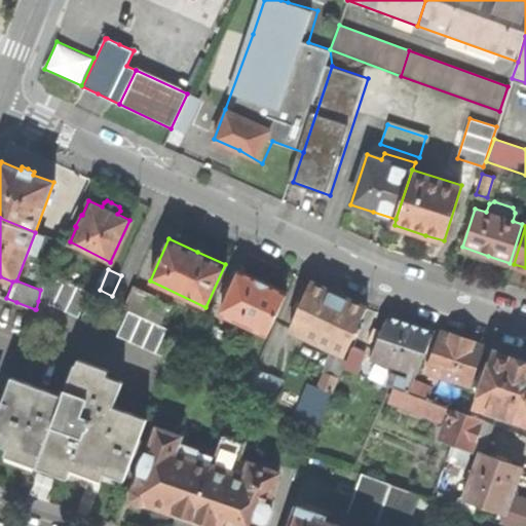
[(257,279),(239,271),(220,313),(267,335),(286,293),(269,286),(269,279),(265,277),(261,275),(257,279)]
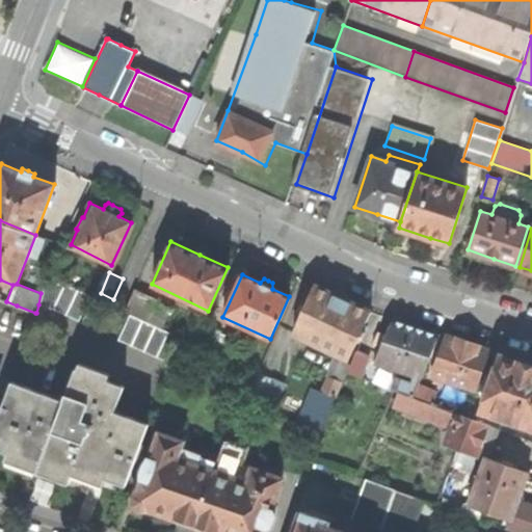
[(45,275),(41,293),(38,304),(51,310),(51,309),(77,321),(89,296),(45,275)]
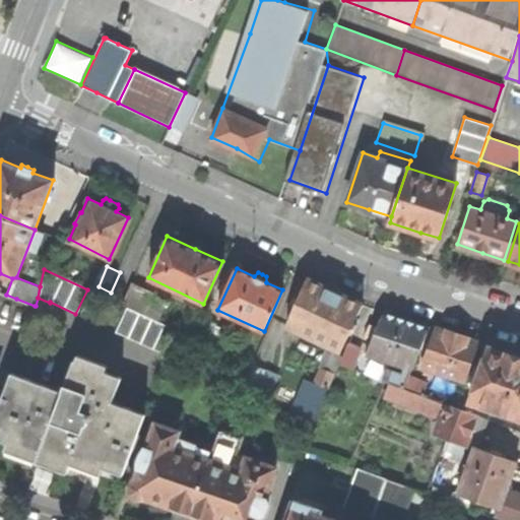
[(335,291),(308,279),(285,325),(340,350),(349,331),(352,332),(356,325),(353,323),(362,304),(335,291)]
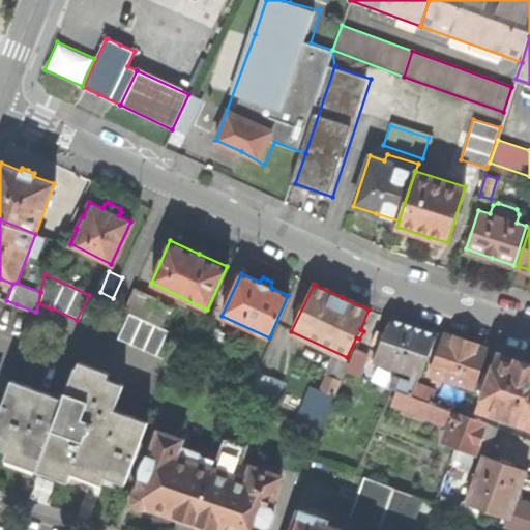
[(123,311),(127,313),(160,327),(170,307),(155,301),(156,298),(135,288),(123,311)]
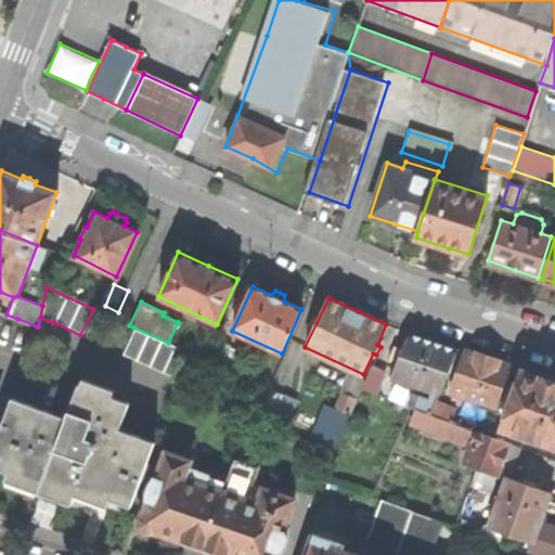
[(5,353),(25,360),(37,326),(17,319),(5,353)]
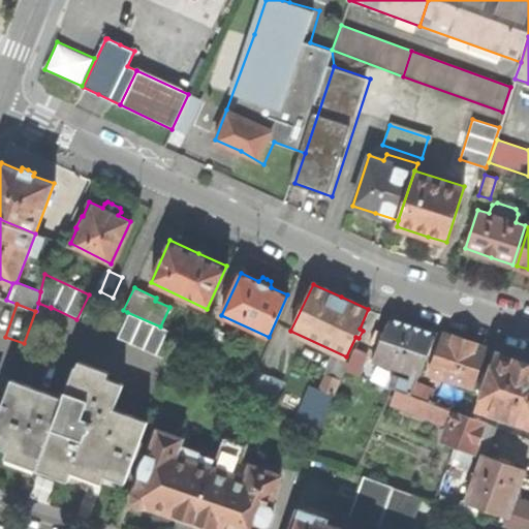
[(167,360),(179,335),(160,327),(127,312),(117,337),(167,360)]
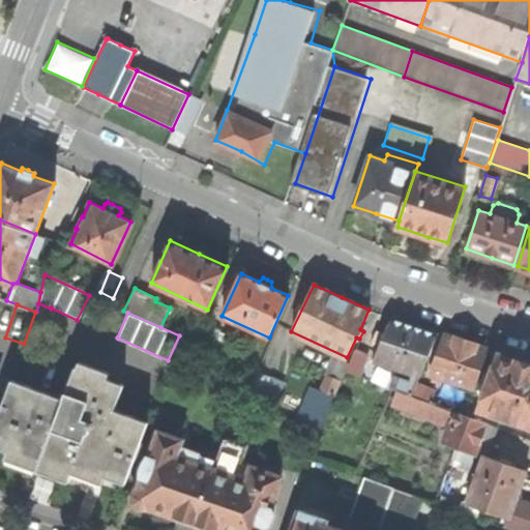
[(379,346),(373,360),(413,374),(411,381),(396,376),(392,388),(412,394),(417,383),(437,334),(412,325),(390,318),(384,332),(377,330),(372,343),(379,346)]
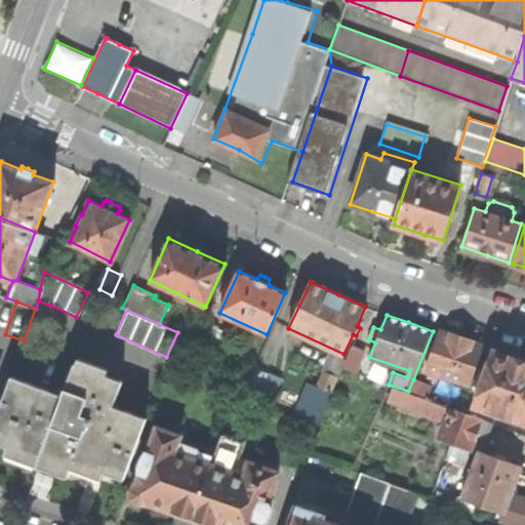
[(467,382),(479,347),(461,340),(441,334),(428,370),(433,371),(431,376),(437,377),(439,373),(467,382)]
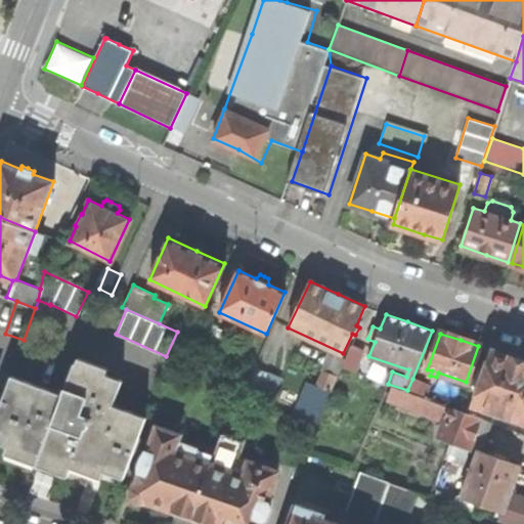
[(363,350),(351,345),(344,361),(342,367),(354,372),(363,350)]
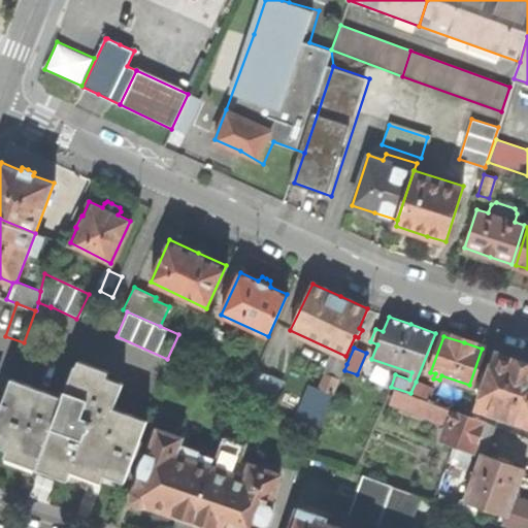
[(527,361),(525,361),(515,357),(513,358),(496,353),(477,406),(527,424),(527,361)]
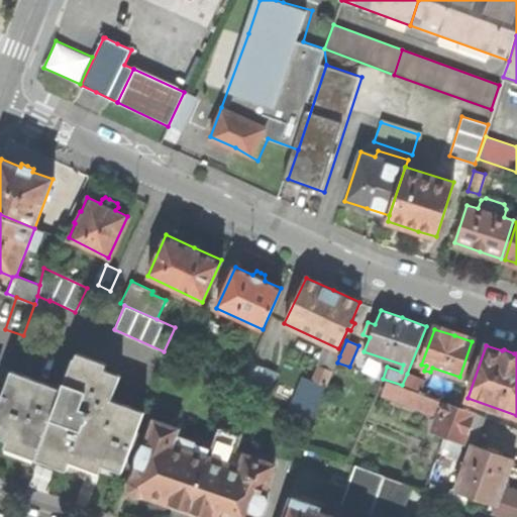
[(332,372),(337,363),(339,356),(325,350),(299,413),(310,418),(330,371),(332,372)]
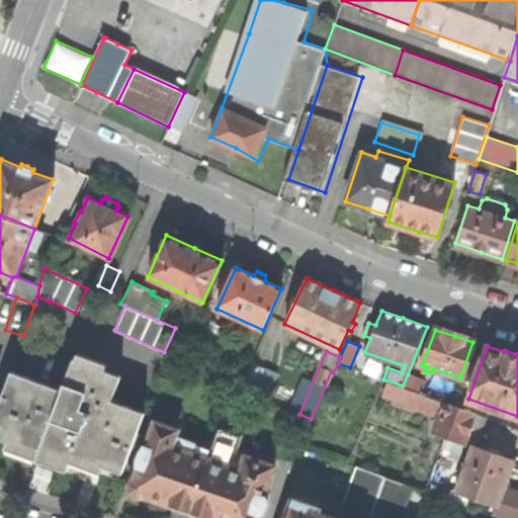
[(103,465),(121,471),(145,411),(112,401),(121,376),(105,370),(107,365),(77,354),(75,359),(74,359),(64,387),(60,385),(61,381),(60,376),(57,371),(59,369),(54,364),(51,366),(46,365),(40,364),(34,365),(29,368),(27,366),(23,371),(20,376),(10,372),(0,401),(0,438),(7,441),(4,449),(45,463),(66,471),(70,462),(100,473),(103,465)]
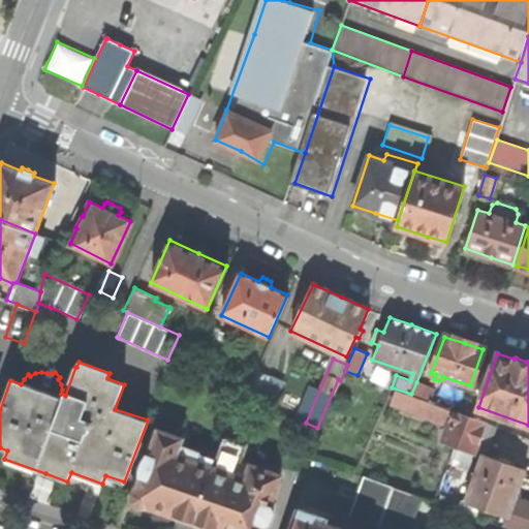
[(260,402),(271,378),(258,372),(248,397),(260,402)]
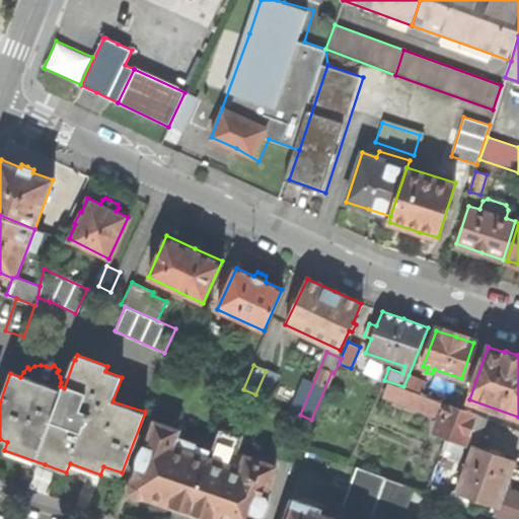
[(425,381),(409,375),(403,386),(420,391),(425,381)]
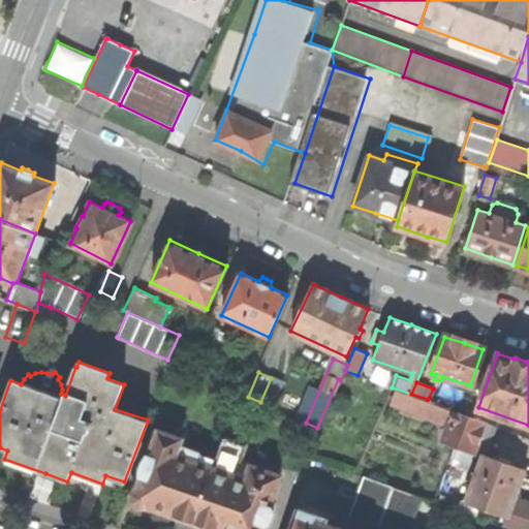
[(485,422),(397,390),(391,404),(449,427),(444,440),(474,450),(481,432),(488,434),(489,433),(492,425),(485,423),(485,422)]
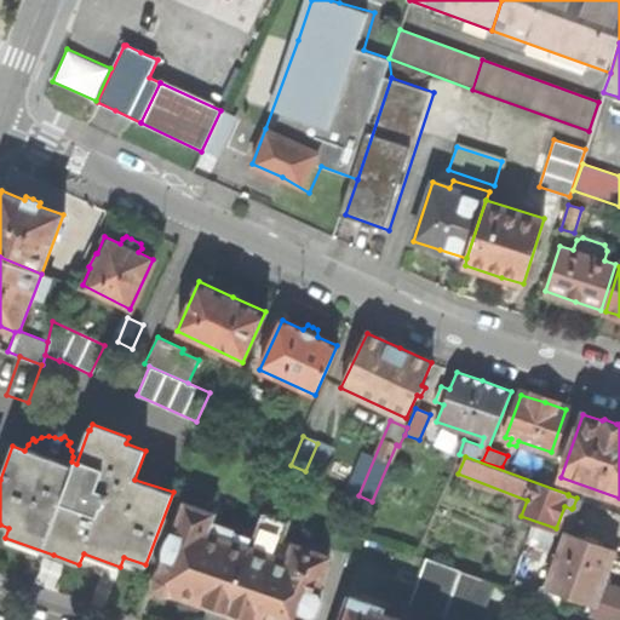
[(202,619),(222,619),(253,533),(235,526),(235,528),(211,520),(212,515),(185,504),(174,534),(172,533),(166,545),(164,557),(166,558),(155,586),(182,596),(184,604),(190,607),(199,609),(205,604),(208,606),(202,619)]
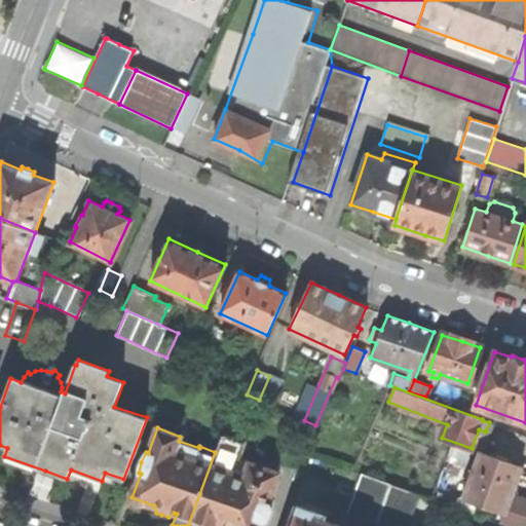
[(488,431),(486,430),(485,431),(479,429),(472,448),(480,452),(488,431)]
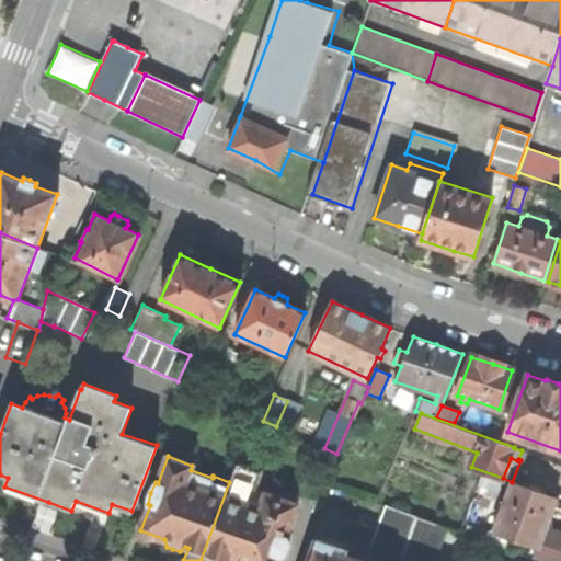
[(284,556),(285,554),(290,540),(289,537),(286,536),(297,504),(255,489),(262,471),(237,461),(229,482),(201,560),(225,560),(227,560),(277,560),(279,554),(282,556),(284,556)]
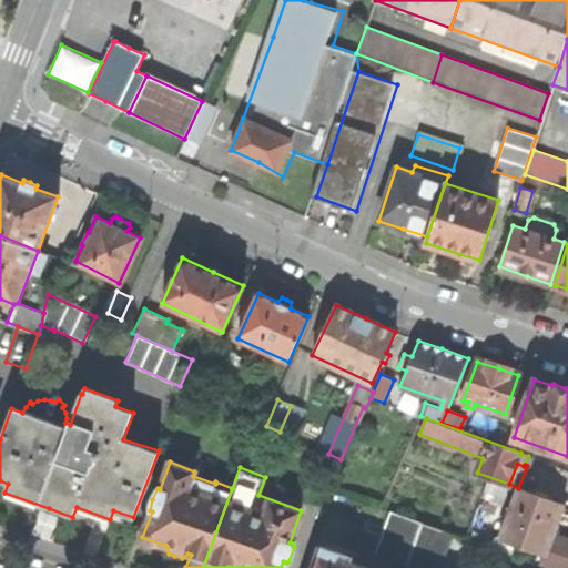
[(518,488),(500,538),(545,554),(541,563),(557,567),(567,567),(567,539),(553,535),(564,505),(518,488)]
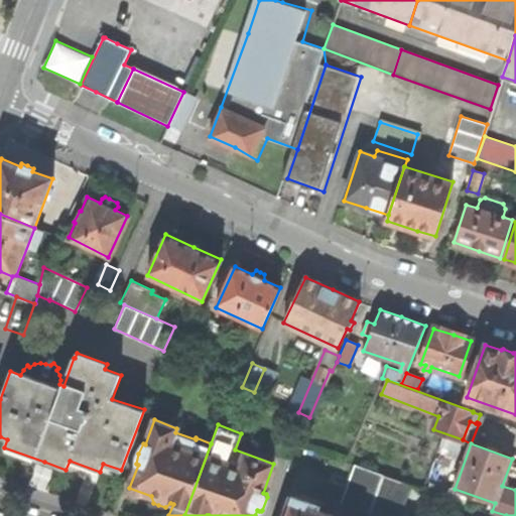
[(343,503),(369,512),(382,475),(356,465),(343,503)]
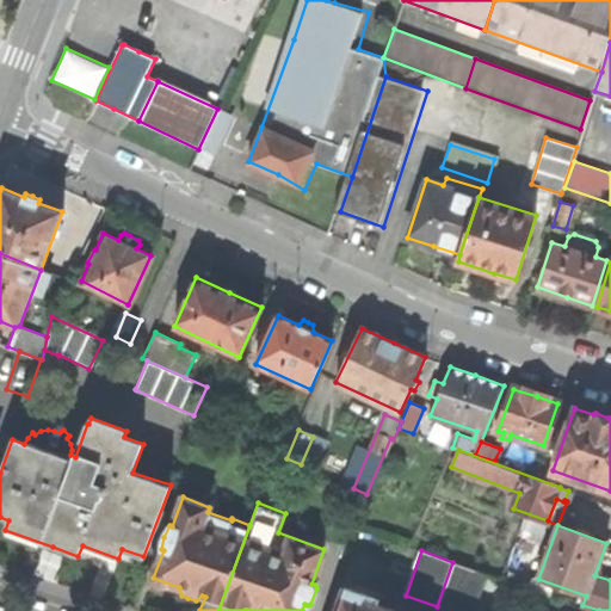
[(437,606),(434,610),(469,610),(483,573),(452,562),(437,606)]
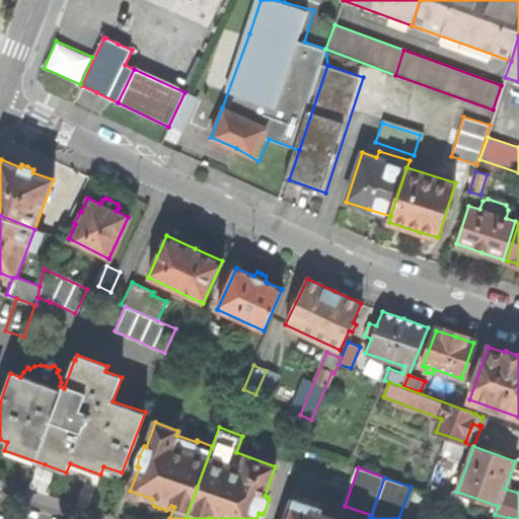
[(336,518),(308,510),(309,505),(293,499),(285,518),(336,518)]
